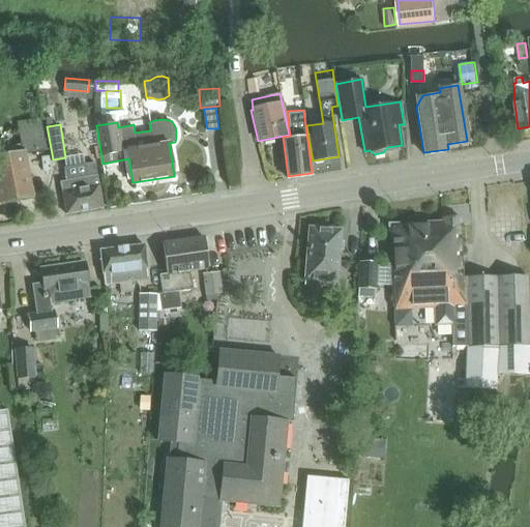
[(24,152),(46,148),(41,126),(19,130),(21,144),(7,146),(9,156),(0,157),(0,193),(1,200),(22,197),(21,191),(30,189),(24,152)]
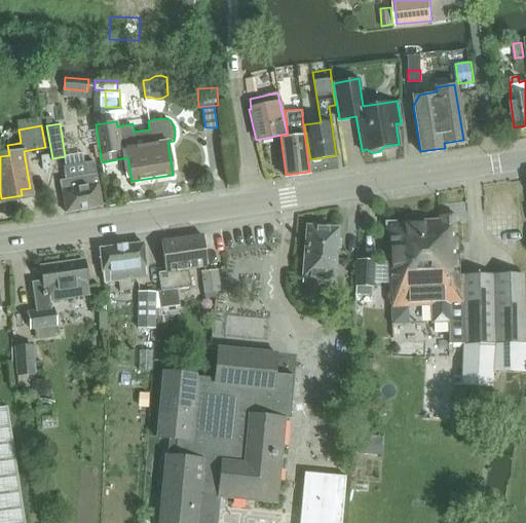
[(66,177),(60,178),(66,211),(103,203),(95,159),(86,160),(64,164),(66,177)]
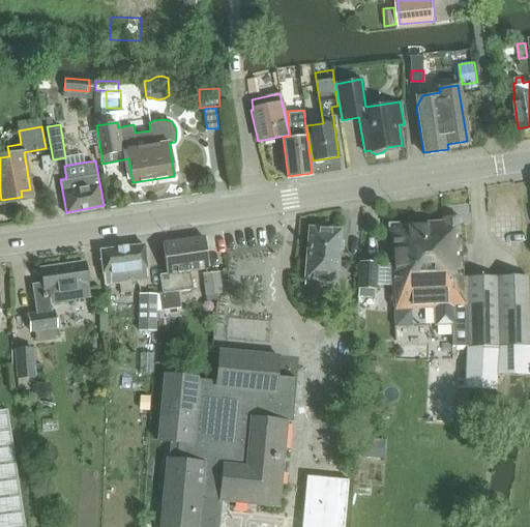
[(435,302),(436,324),(451,323),(451,344),(528,344),(528,275),(463,275),(461,215),(443,215),(443,217),(390,220),(393,302),(435,302)]
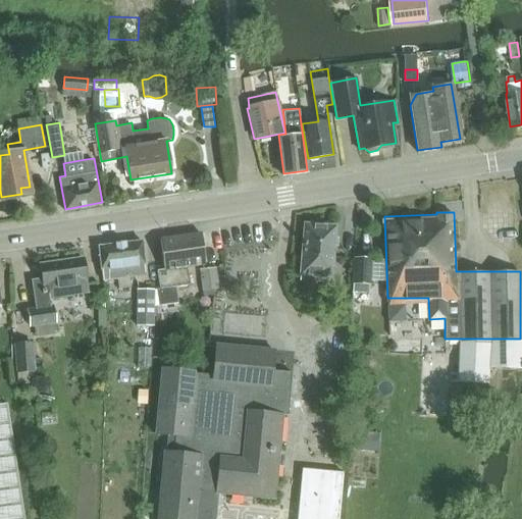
[(300,273),(330,275),(334,225),(304,222),(300,273)]
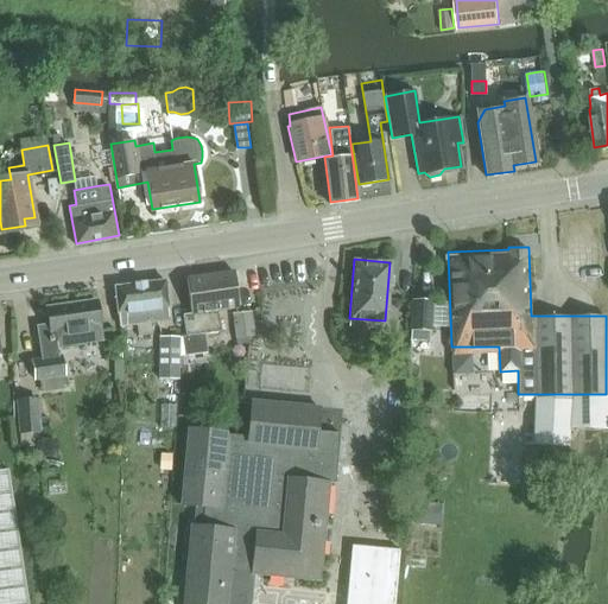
[(184,315),(187,335),(183,335),(185,354),(208,350),(206,332),(222,330),(220,310),(238,307),(233,269),(188,275),(194,313),(184,315)]
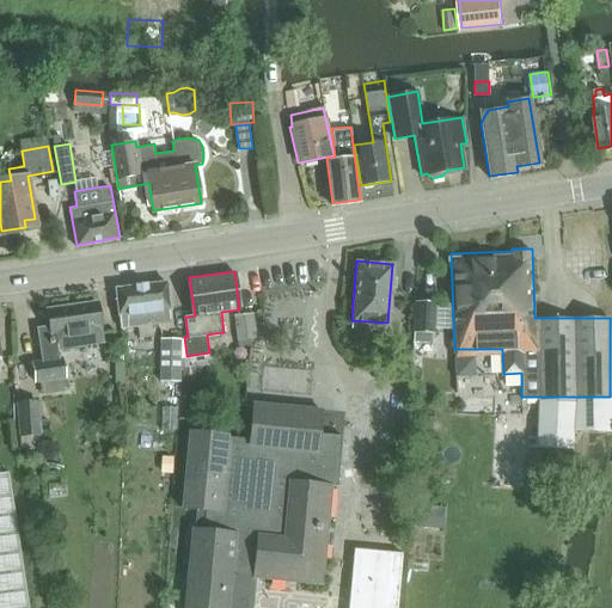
[(167,280),(116,287),(121,326),(138,324),(153,323),(172,320),(167,280)]
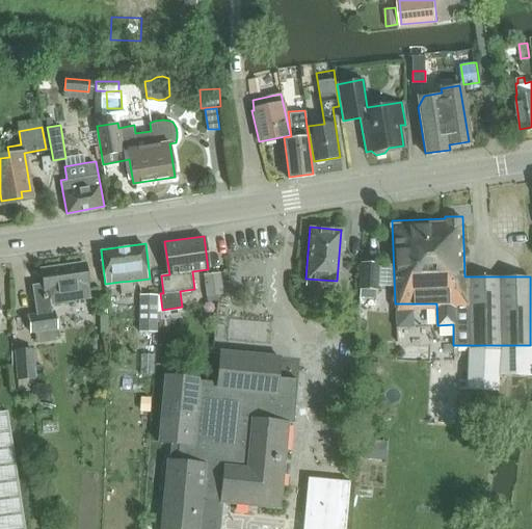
[(50,303),(90,297),(86,262),(42,268),(44,280),(31,282),(35,313),(51,310),(50,303)]
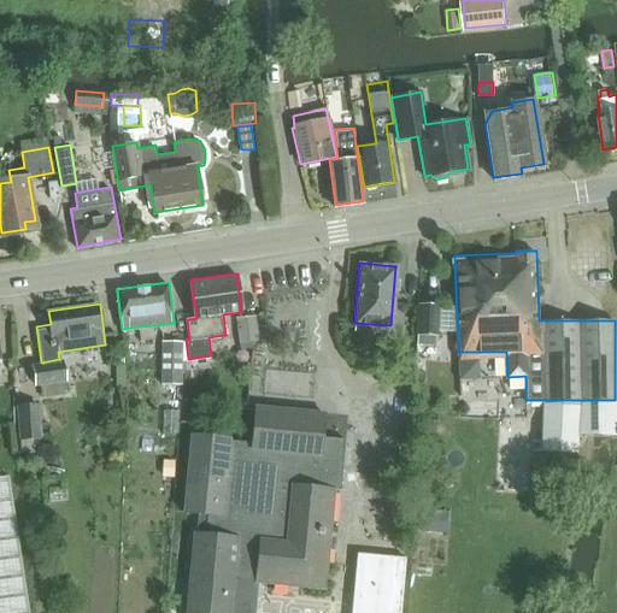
[(419,304),(419,336),(439,336),(439,334),(439,304),(419,304)]
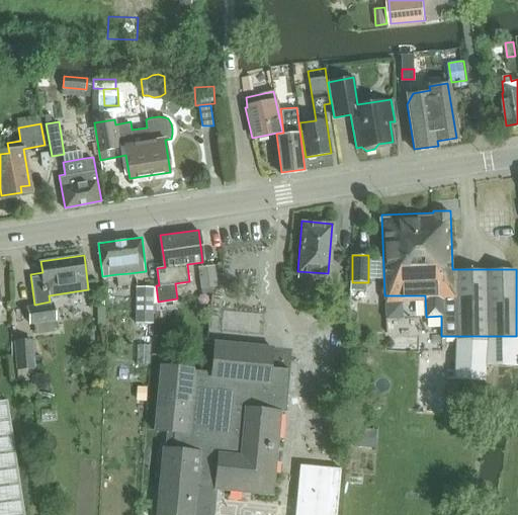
[(217,286),(214,265),(198,267),(200,287),(217,286)]
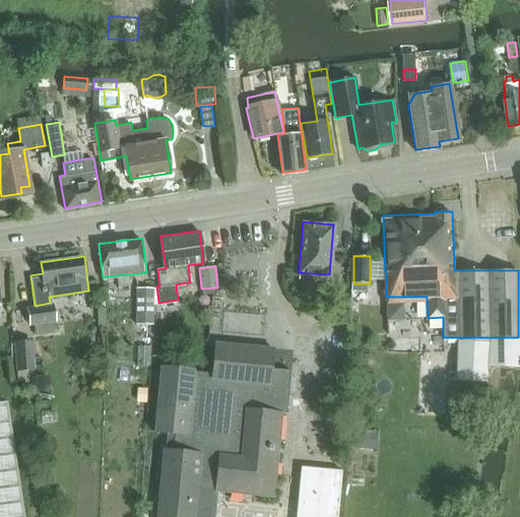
[(153,286),(137,286),(137,321),(153,321),(153,286)]
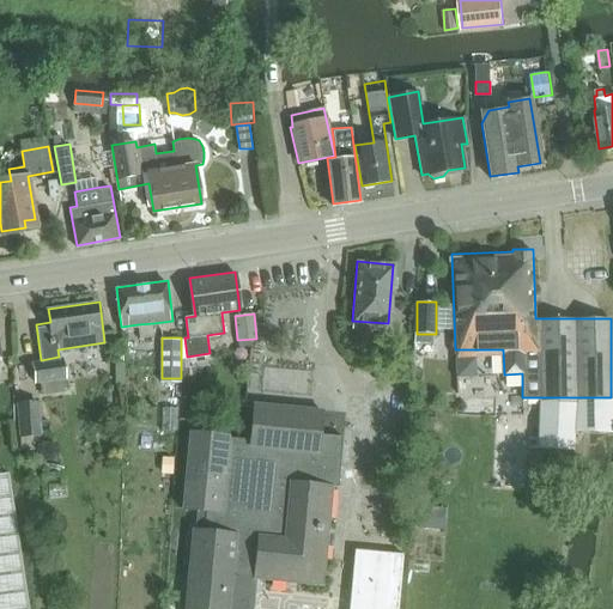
[(35,382),(40,381),(65,377),(61,358),(31,363),(35,382)]
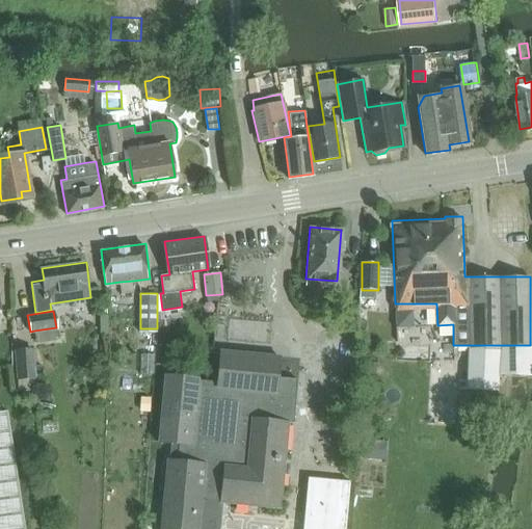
[(364,320),(354,320),(342,319),(341,329),(363,331),(364,320)]
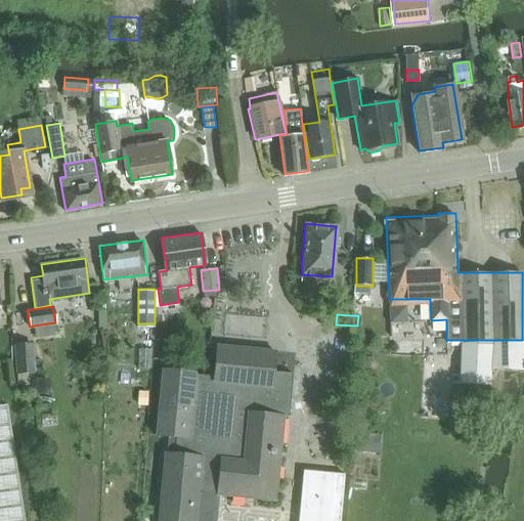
[(523,370),(523,341),(523,340),(493,340),(492,368),(523,370)]
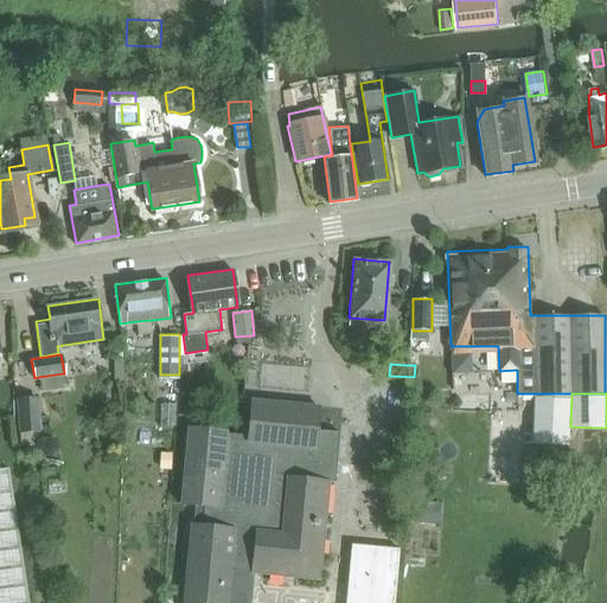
[(40,428),(38,396),(16,397),(19,429),(40,428)]
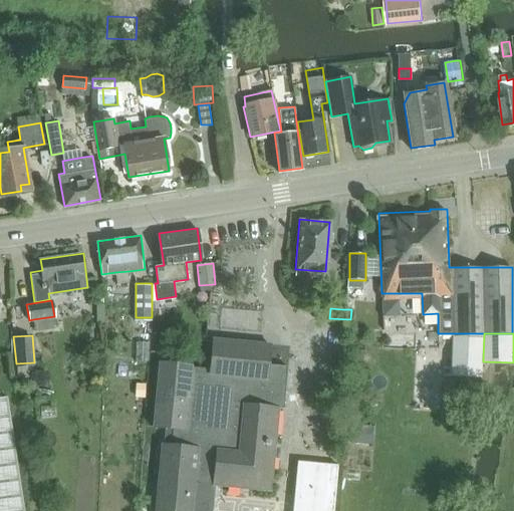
[(157,510),(211,510),(212,510),(212,509),(213,506),(215,484),(271,488),(278,397),(286,398),(288,364),(269,362),(270,340),(211,335),(208,367),(159,363),(154,425),(173,427),(172,444),(162,443),(157,510)]
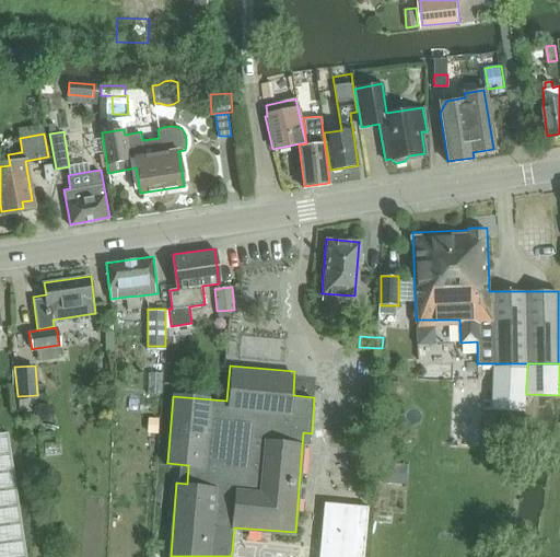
[(527,368),(494,366),(491,409),(524,412),(527,368)]
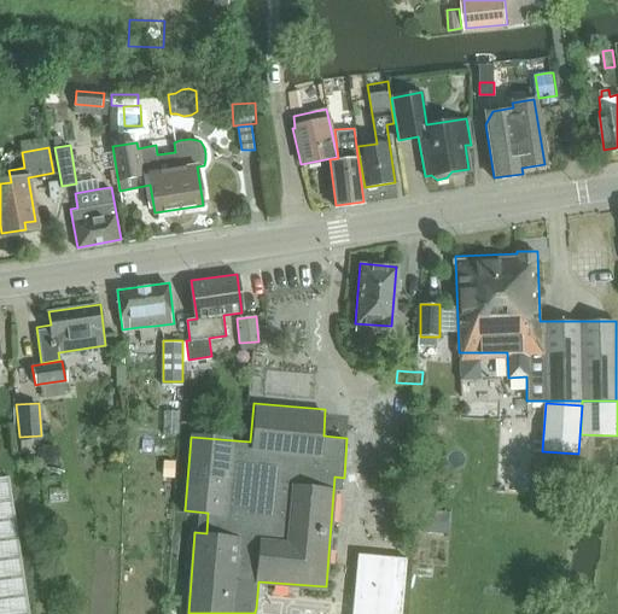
[(29,613),(9,475),(0,477),(0,613),(29,613)]
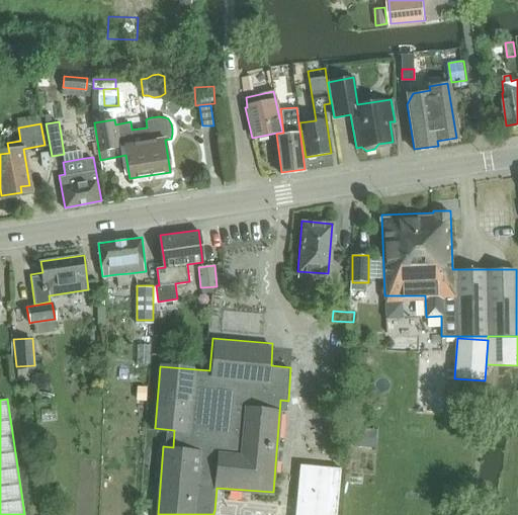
[(356,426),(355,439),(368,440),(369,427),(356,426)]
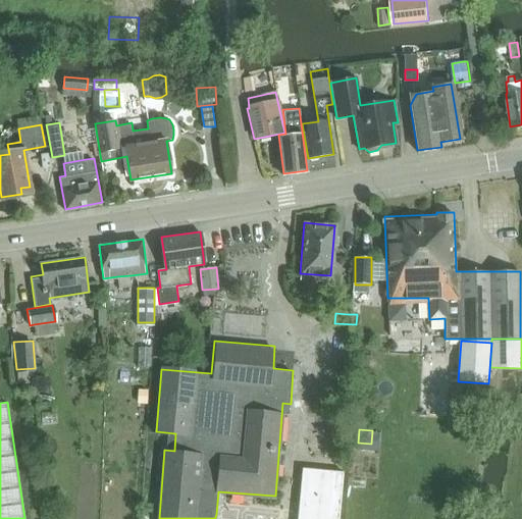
[(338,518),(344,471),(304,468),(299,518),(338,518)]
